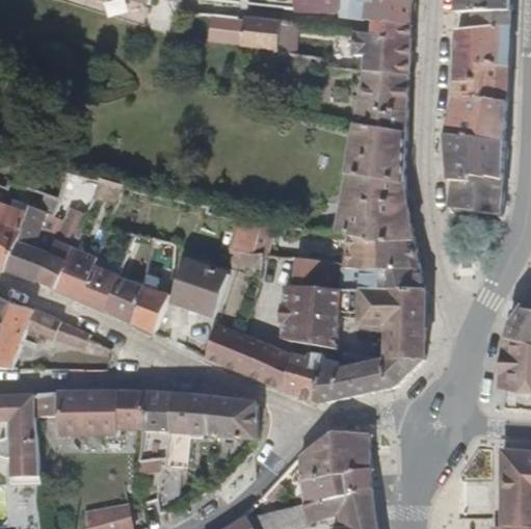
[(294,0),(293,5),(315,8),(316,0),(294,0)]
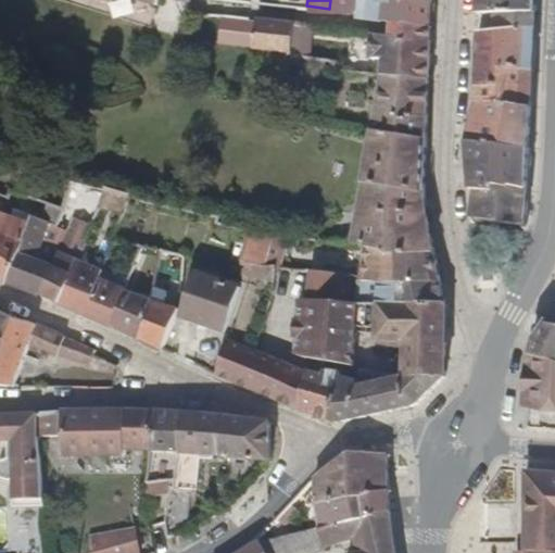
[(330,0),(329,9),(351,11),(351,0),(330,0)]
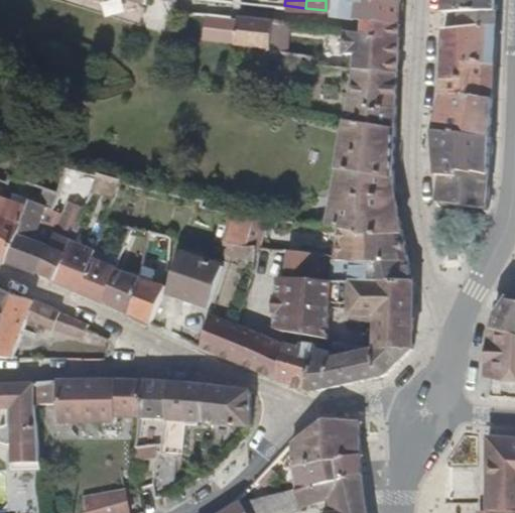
[(332,15),(397,23),(399,0),(333,0),(333,11),(332,15)]
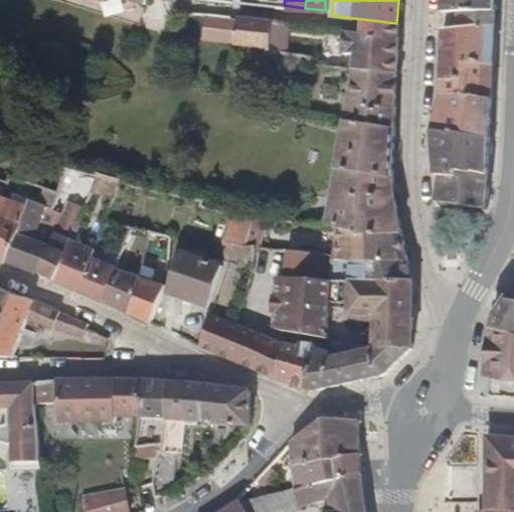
[(443,0),(443,9),(457,9),(494,10),(494,0),(443,0)]
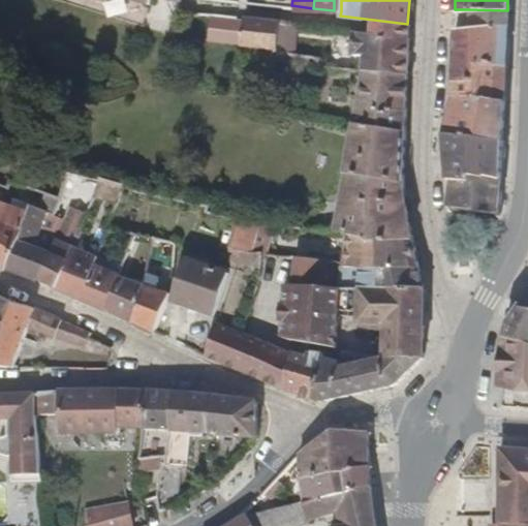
[(468,26),(507,25),(507,10),(469,9),(468,26)]
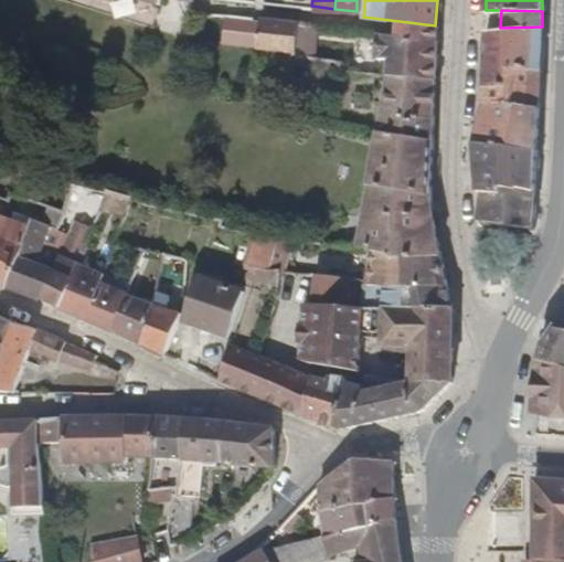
[(255,48),(259,16),(224,13),(222,43),(255,48)]
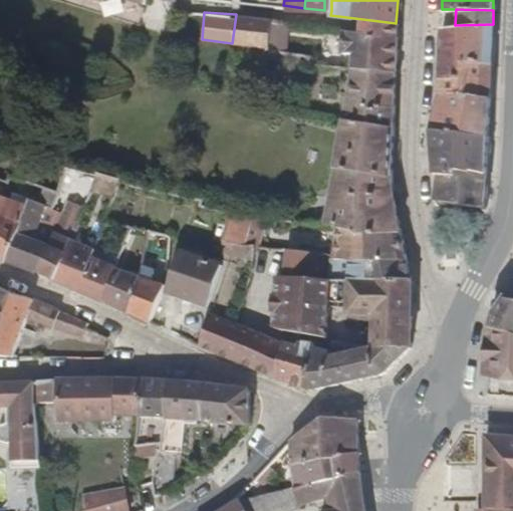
[(232,43),(264,47),(266,47),(270,19),(236,14),(232,43)]
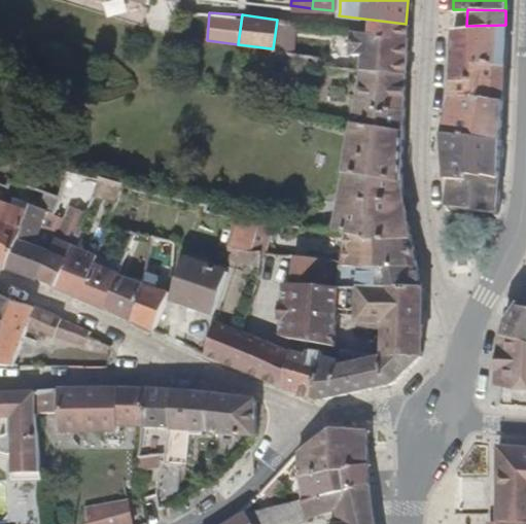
[(273,48),(292,50),(294,22),(277,20),(273,48)]
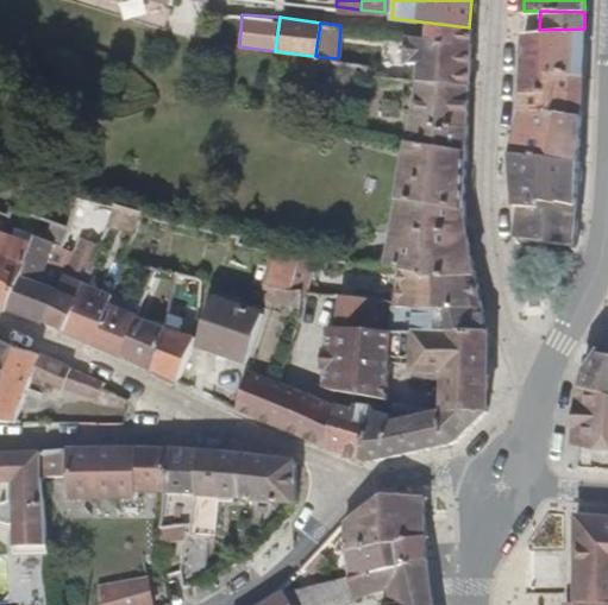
[(522,31),(521,73),(582,75),(583,51),(584,29),(539,30),(522,31)]
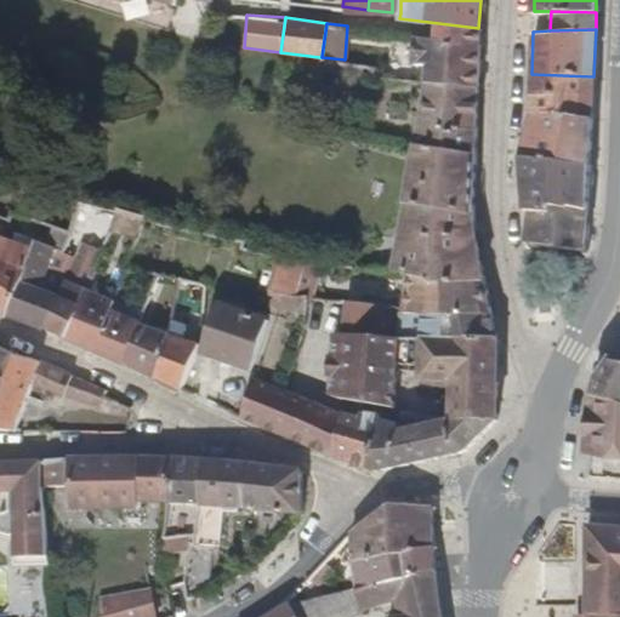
[(424,81),(477,86),(477,43),(411,34),(408,61),(426,63),(424,81)]
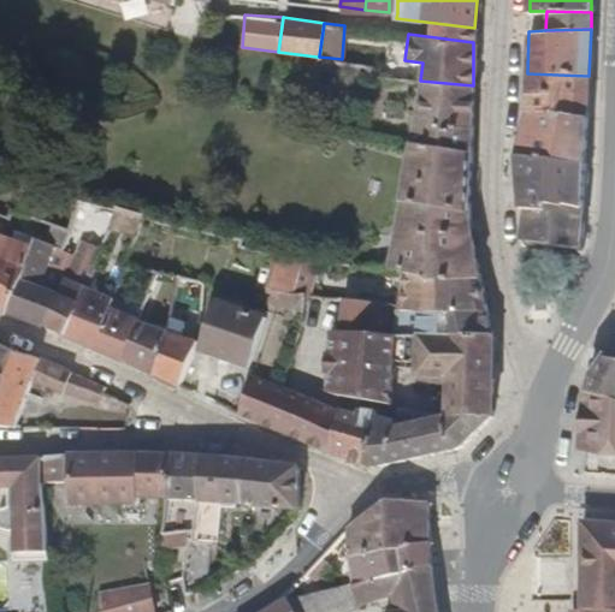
[(589,76),(527,73),(525,110),(587,117),(589,95),(589,76)]
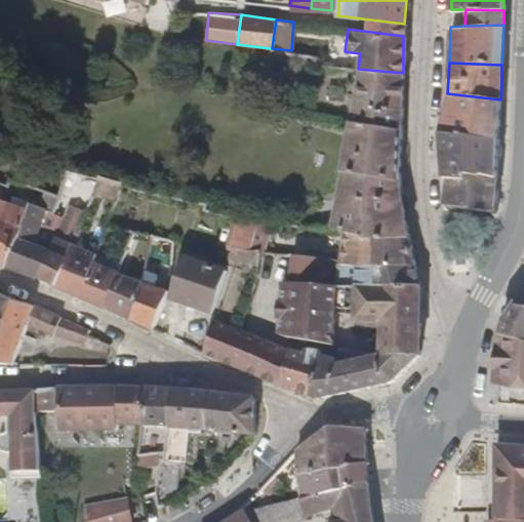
[(360,115),(401,122),(403,73),(358,69),(351,113),(360,115)]
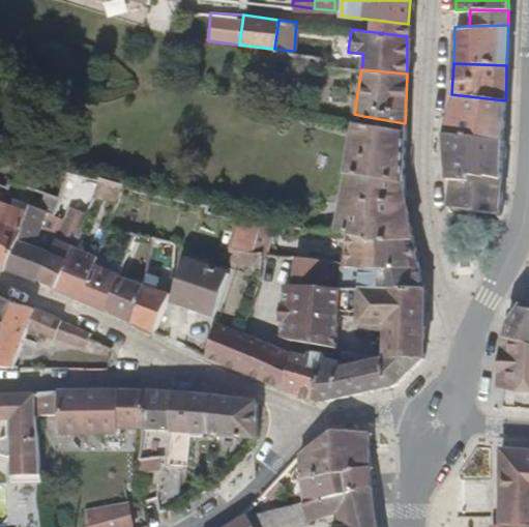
[(505,100),(451,94),(445,133),(504,140),(504,119),(505,100)]
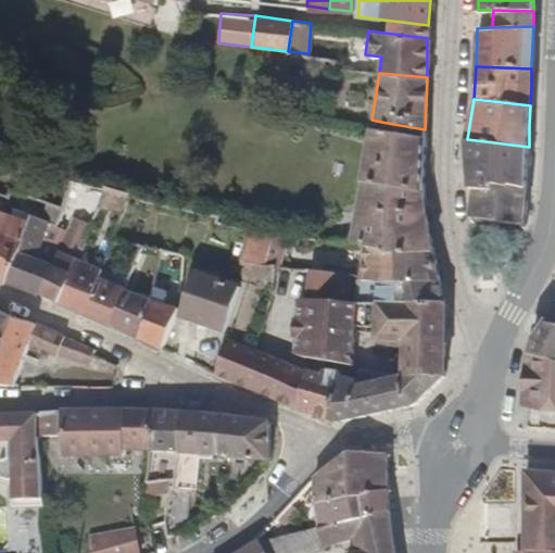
[(369,128),(425,138),(425,129),(381,122),(371,120),(369,128)]
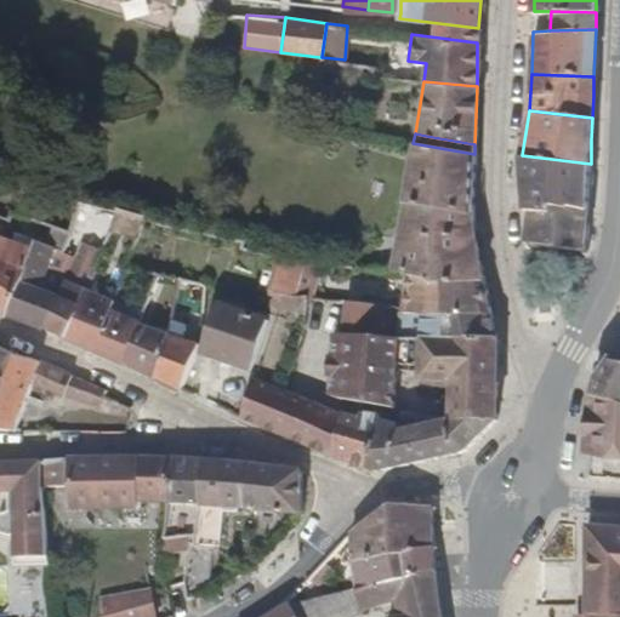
[(402,232),(475,230),(473,212),(475,154),(413,143),(399,232),(402,232)]
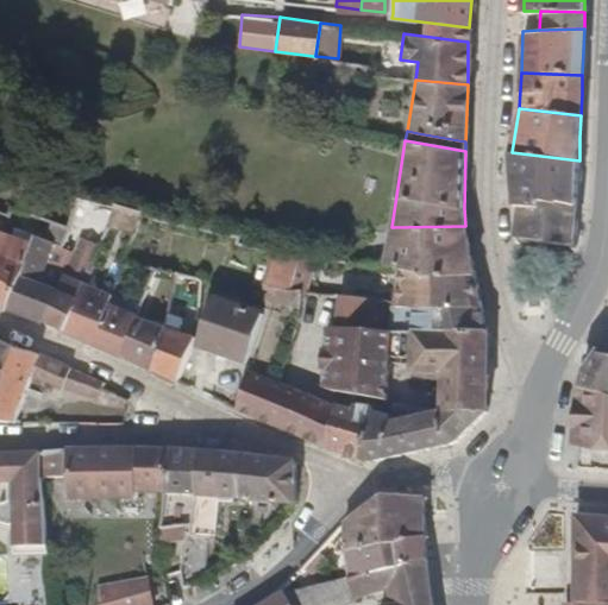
[(580,161),(512,152),(515,206),(577,205),(578,180),(580,161)]
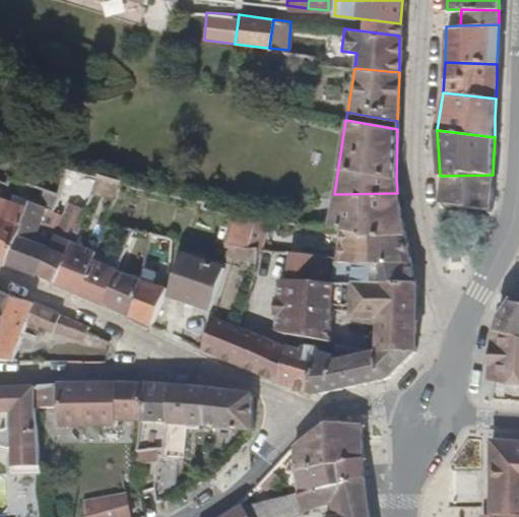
[(113,198),(119,183),(119,181),(98,174),(96,177),(91,190),(113,198)]
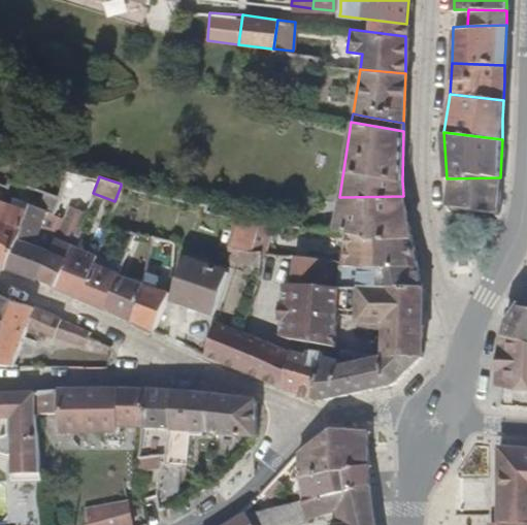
[(500,177),(447,178),(443,204),(499,211),(500,195),(500,177)]
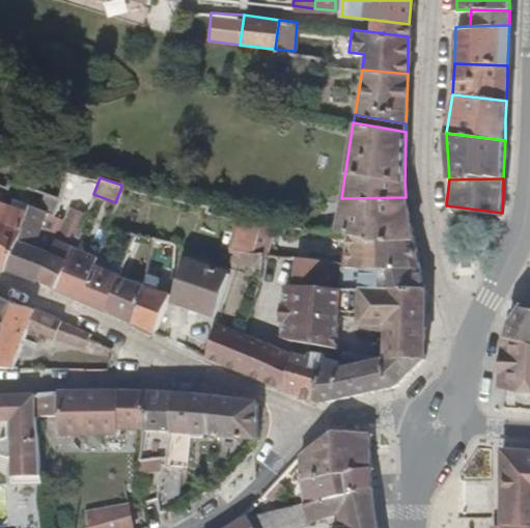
[(373,235),(411,234),(406,197),(343,198),(341,198),(335,230),(346,231),(373,235)]
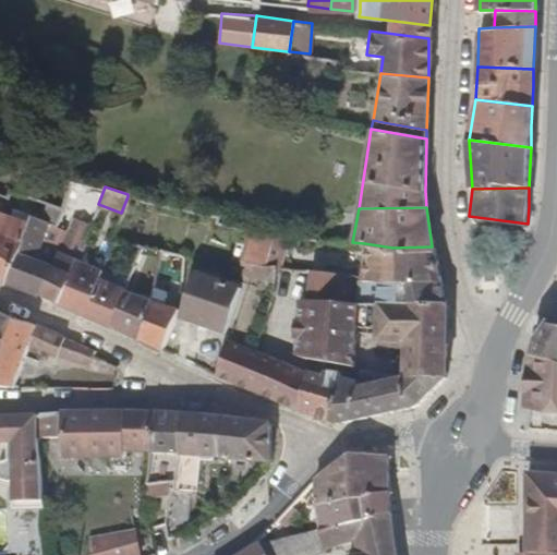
[(0,275),(8,280),(29,221),(0,209),(0,275)]
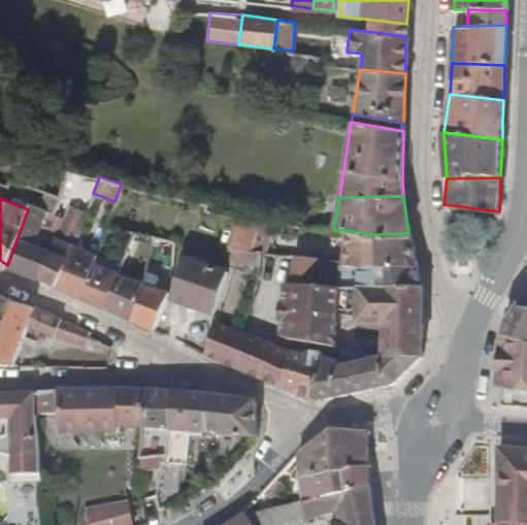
[(62,220),(79,226),(87,209),(69,202),(62,220)]
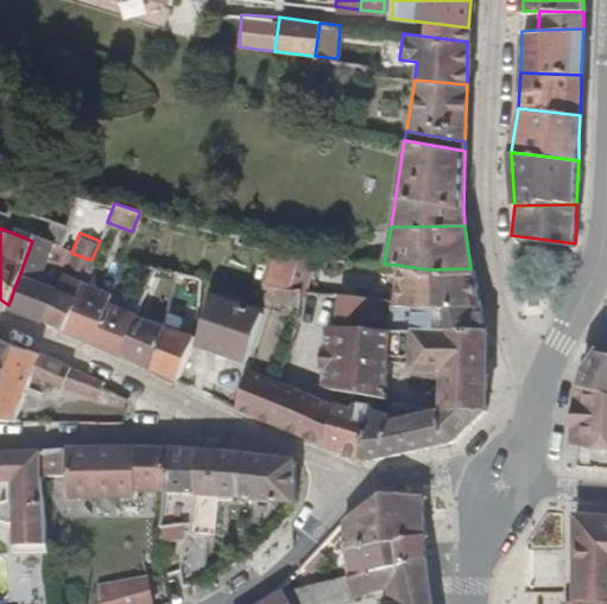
[(32,241),(8,305),(45,320),(57,288),(38,280),(52,241),(35,234),(32,241)]
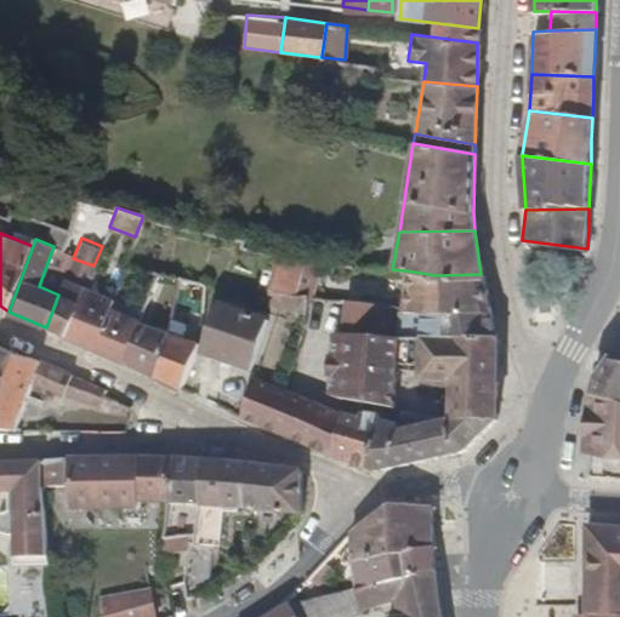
[(294,292),(301,258),(288,257),(278,256),(268,289),(294,292)]
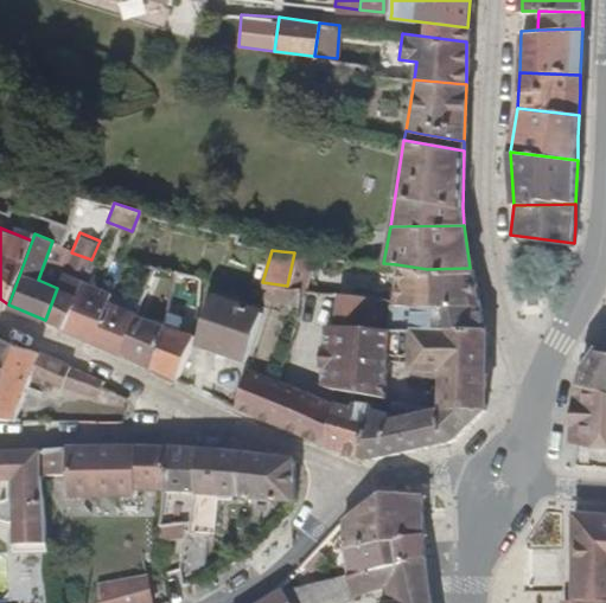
[(432,303),(478,302),(470,268),(427,269),(396,264),(393,299),(410,301),(432,303)]
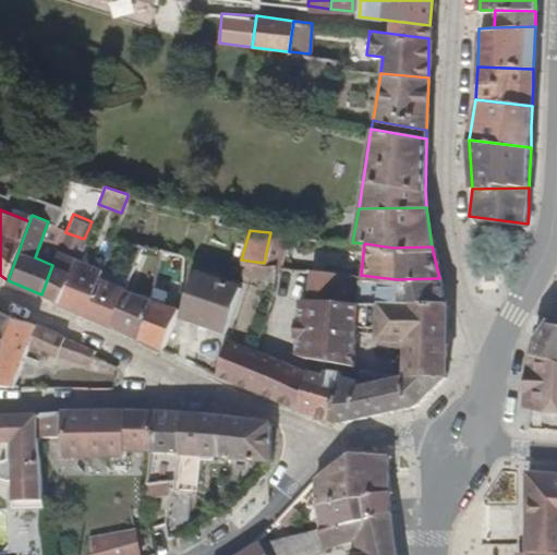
[(182,254),(161,250),(155,272),(179,282),(182,254)]
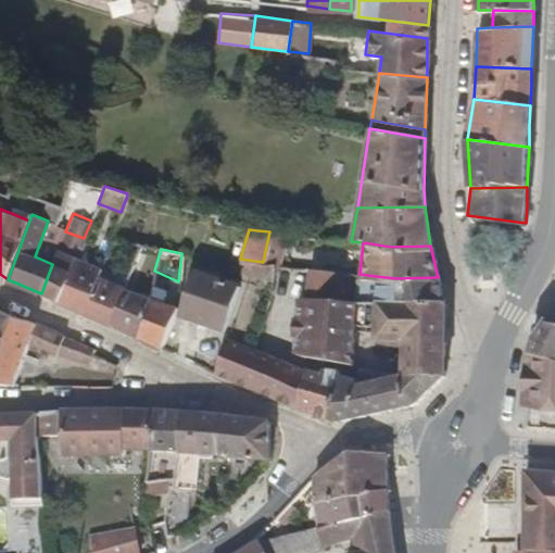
[(52,264),(41,293),(59,301),(76,258),(58,250),(52,264)]
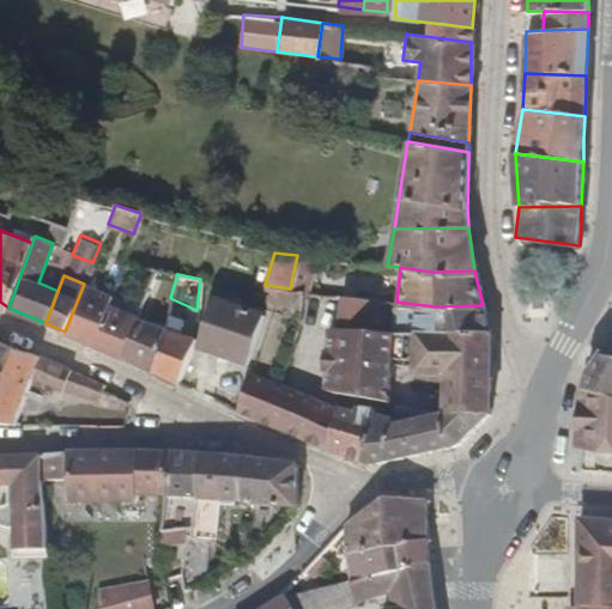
[(84,284),(65,332),(91,343),(109,299),(111,293),(84,284)]
